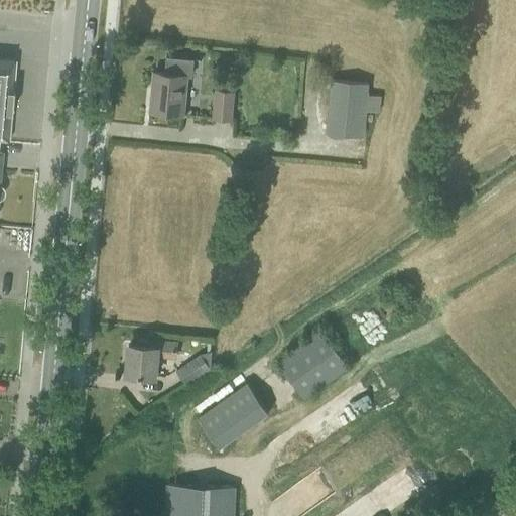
[(234,55),(227,54),(222,59),(222,66),(227,71),(233,71),(238,67),(238,59),(234,55)]
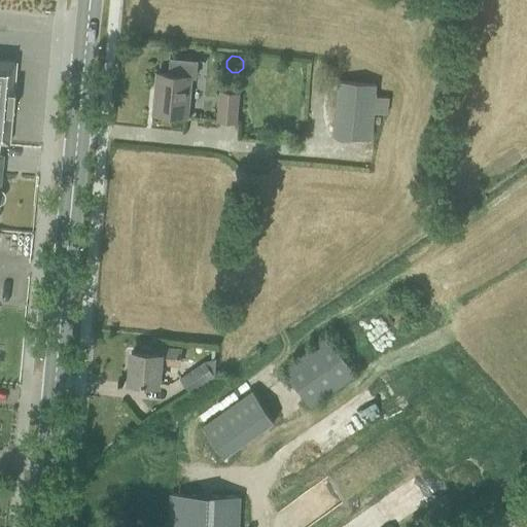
[(191,76),(196,76),(197,65),(198,65),(198,60),(170,58),(169,70),(169,74),(157,73),(153,114),(187,117),(189,97),(191,76)]
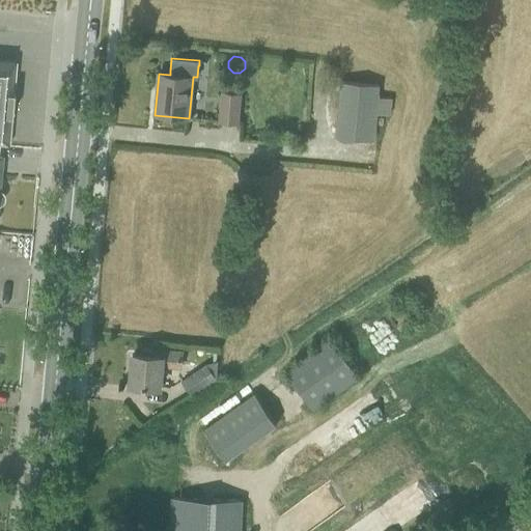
[(0,144),(8,145),(16,60),(0,59),(0,144)]
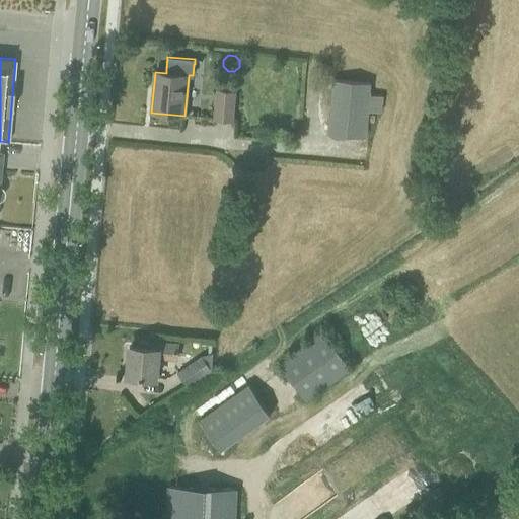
[(332,80),(327,134),(367,137),(369,112),(382,113),(382,96),(370,94),(371,83),(332,80)]
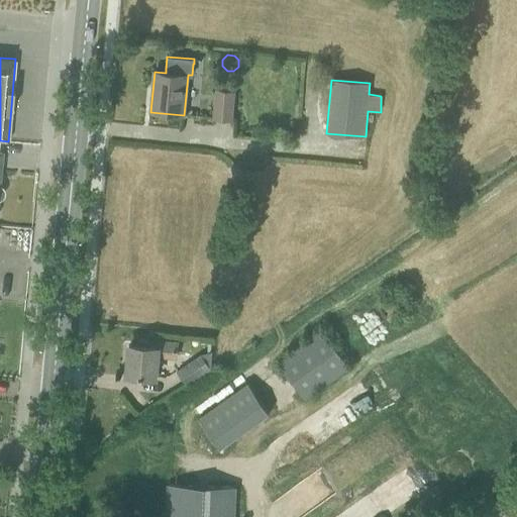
[(213,117),(232,119),(234,92),(216,90),(213,117)]
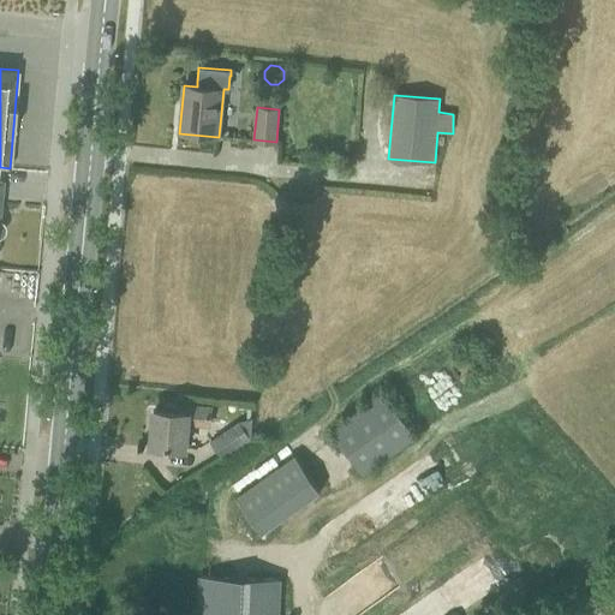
[(416,436),(386,393),(332,430),(363,473),(416,436)]
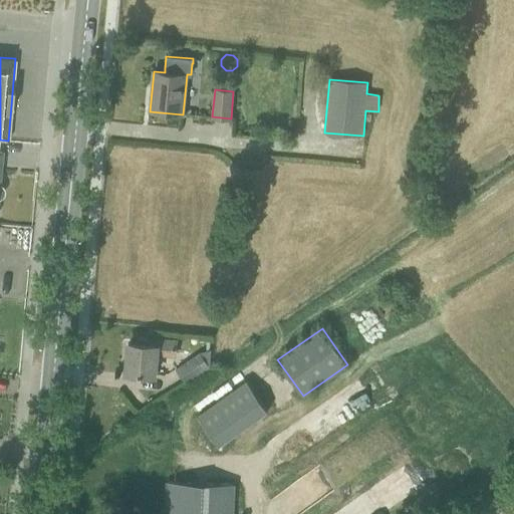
[(175,354),(177,341),(157,339),(157,345),(129,342),(126,372),(155,374),(157,353),(175,354)]
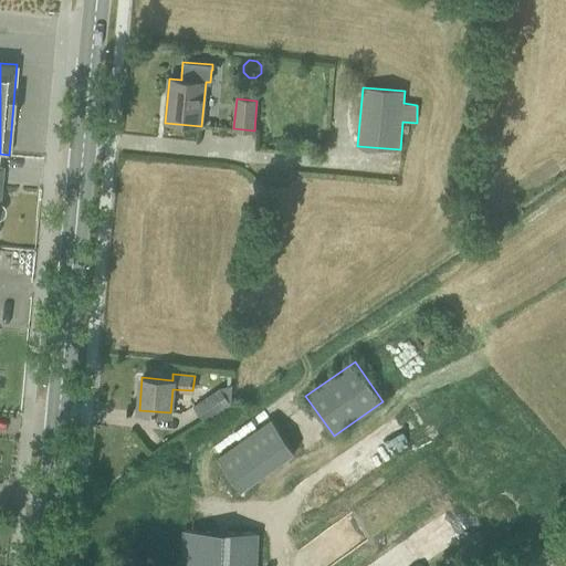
[(219,388),(192,406),(205,425),(230,405),(219,388)]
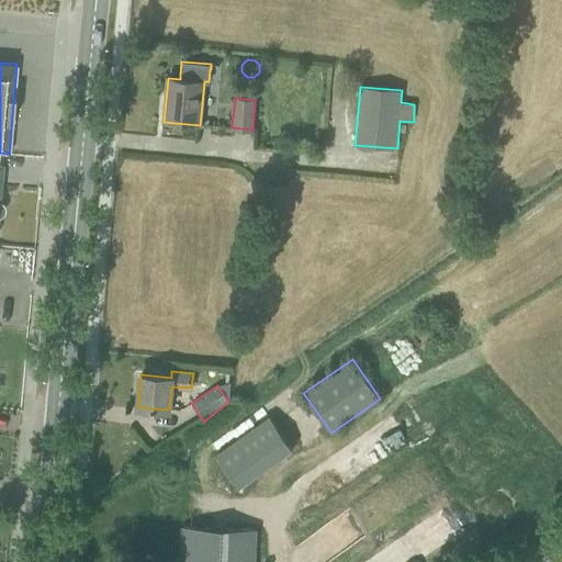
[(283,449),(271,428),(225,457),(238,478),(283,449)]
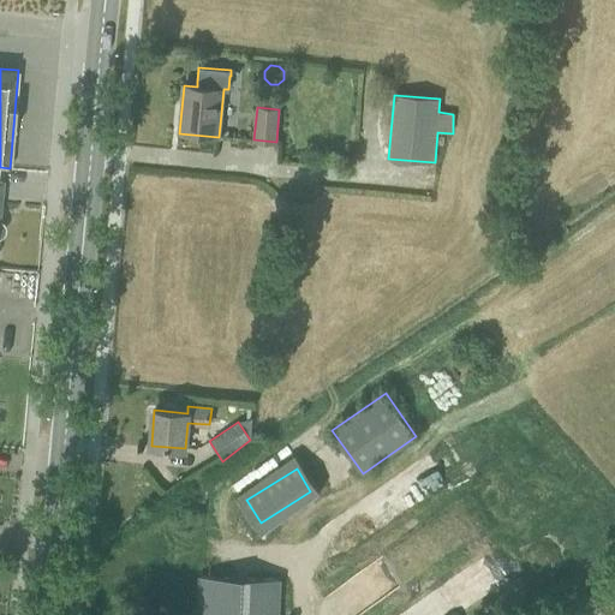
[(276,614),(276,605),(278,579),(203,575),(201,614),(276,614)]
